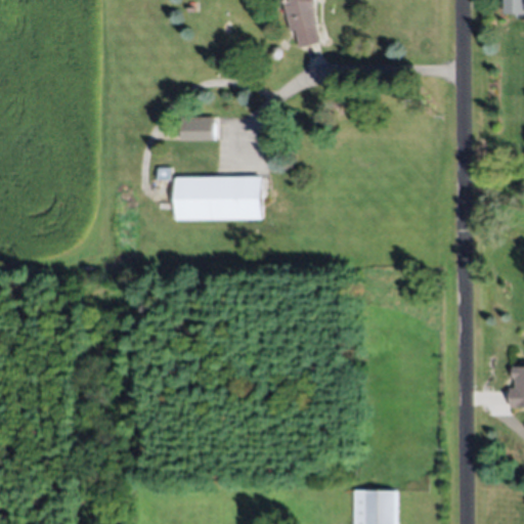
[(315,0),(316,23),(320,42),(302,47),(297,31),(293,32),(285,0),(315,0)]
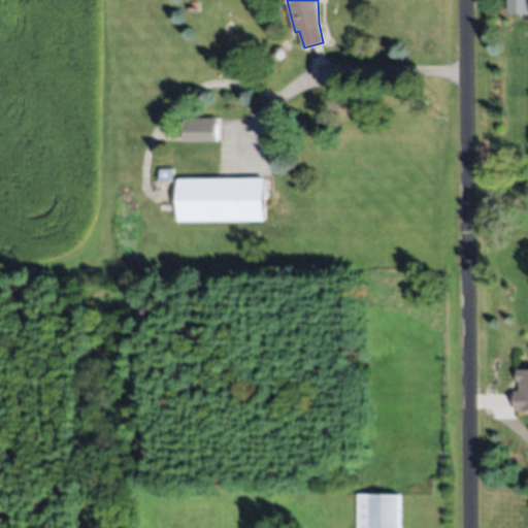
[(527,0),(527,14),(515,17),(514,0),(527,0)]
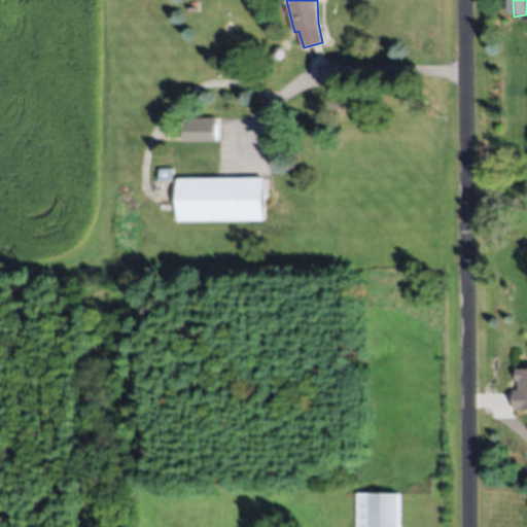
[(182,117),(215,117),(215,141),(182,141),(182,117)]
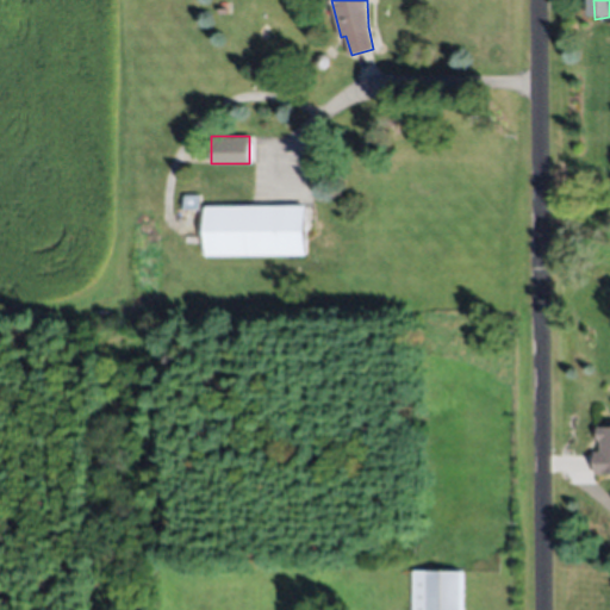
[(182,194),(199,194),(199,212),(182,212),(182,194)]
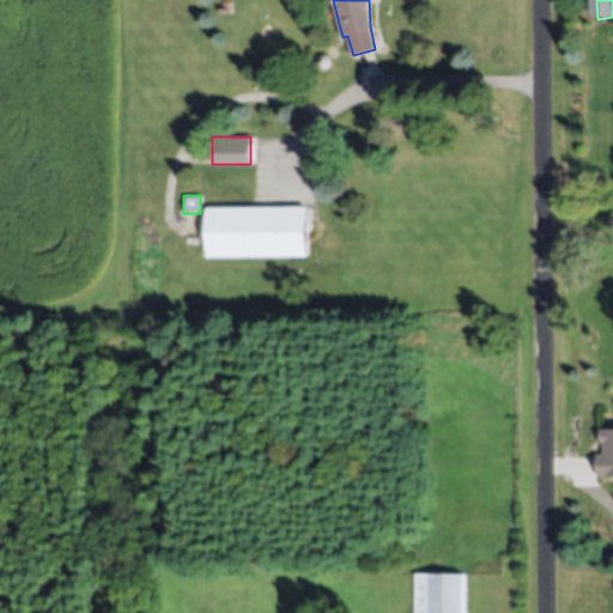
[(206,208),(307,208),(305,255),(206,255),(206,208)]
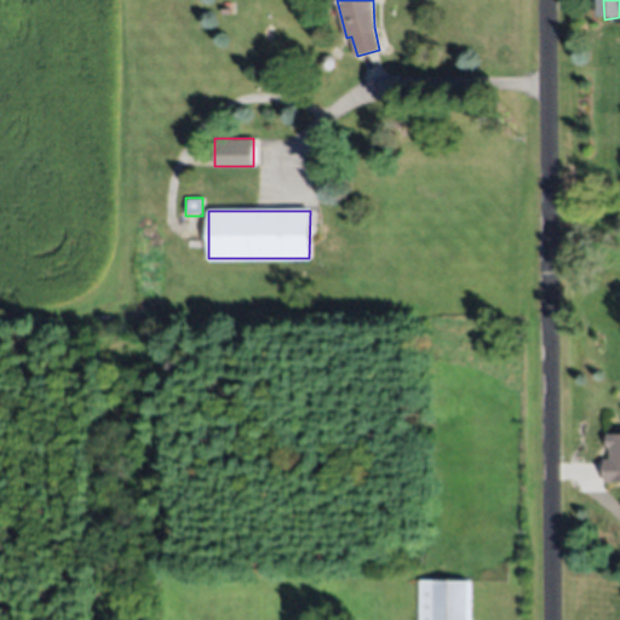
[(619,434),(619,481),(603,482),(603,458),(610,458),(609,447),(607,447),(607,435),(619,434)]
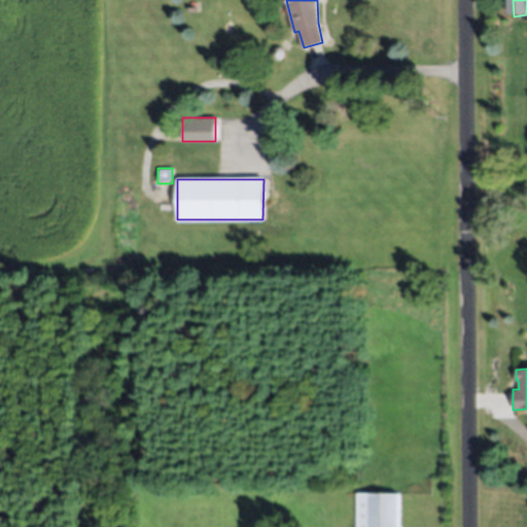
[(355,526),(356,491),(401,492),(400,526),(355,526)]
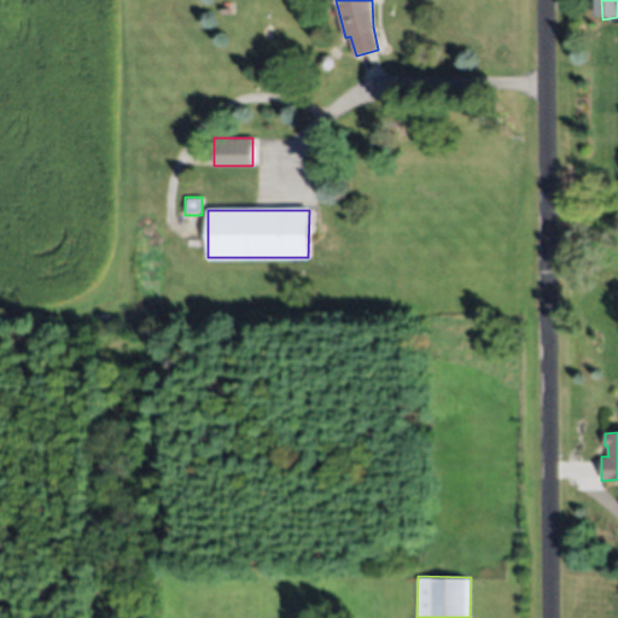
All buildings are outlined.
